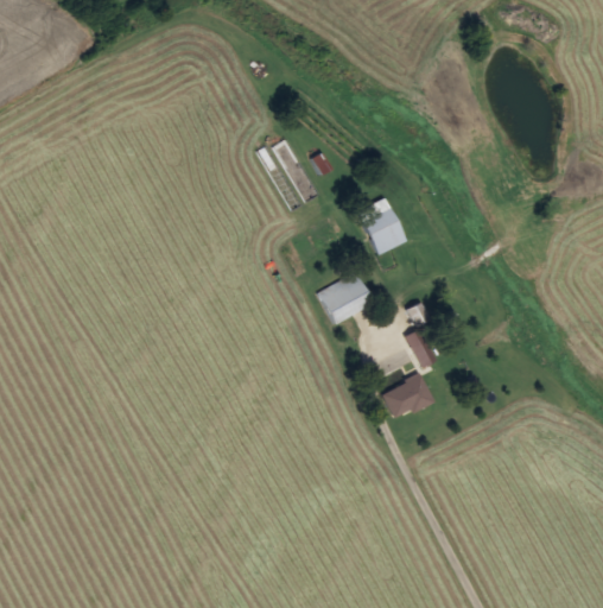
[(363,221),(382,254),(408,240),(391,207),(363,221)]
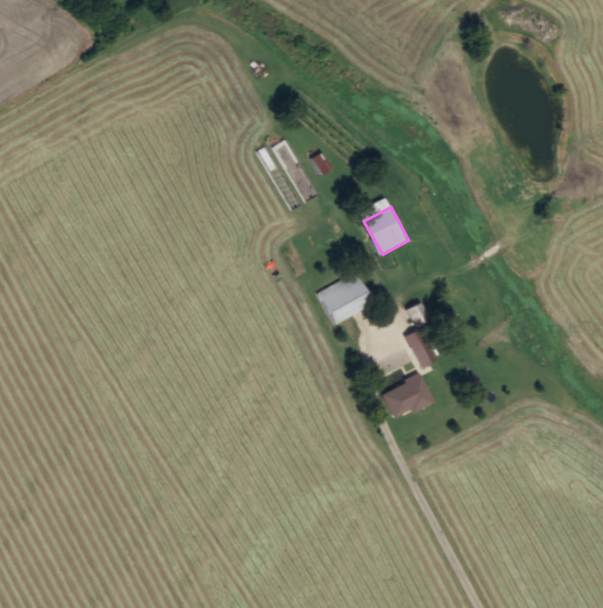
[(360,273),(321,290),(335,323),(374,305),(360,273)]
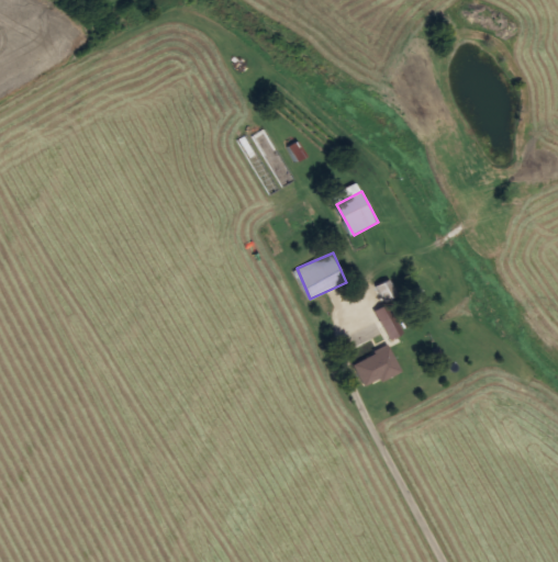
[(392,311),(401,307),(391,280),(382,283),(392,311)]
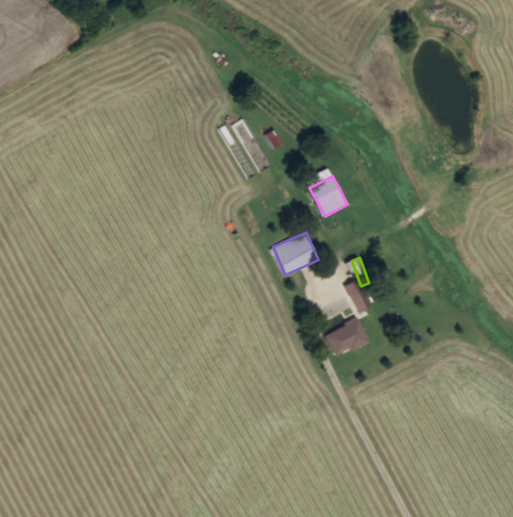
[(362,309),(369,306),(370,306),(372,305),(366,293),(355,298),(362,309)]
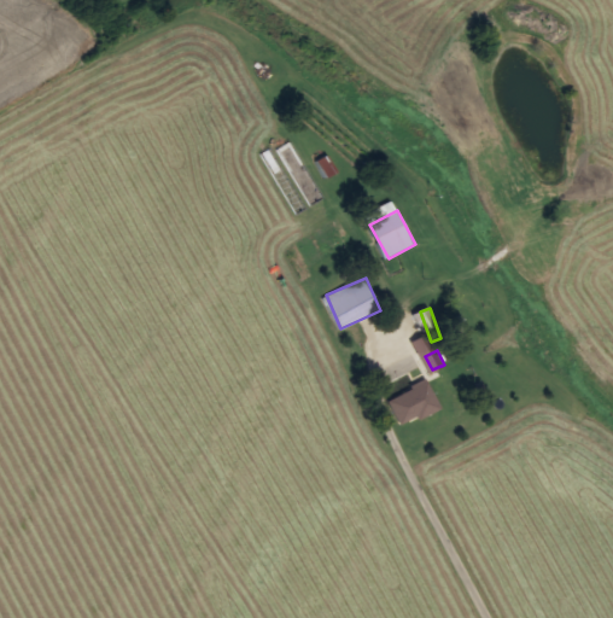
[(443,406),(428,379),(391,400),(404,426),(443,406)]
